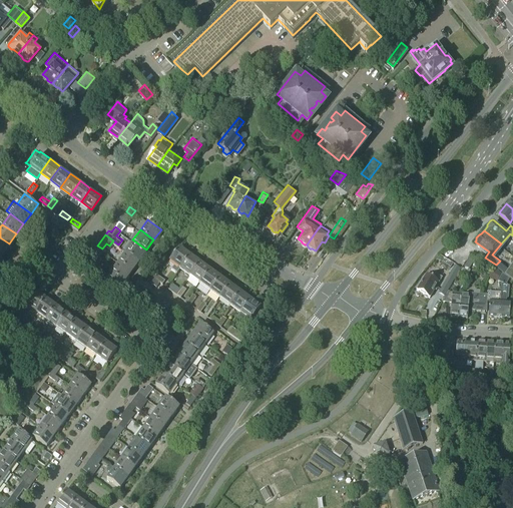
[(0,252),(1,254),(9,243),(0,237),(0,252)]
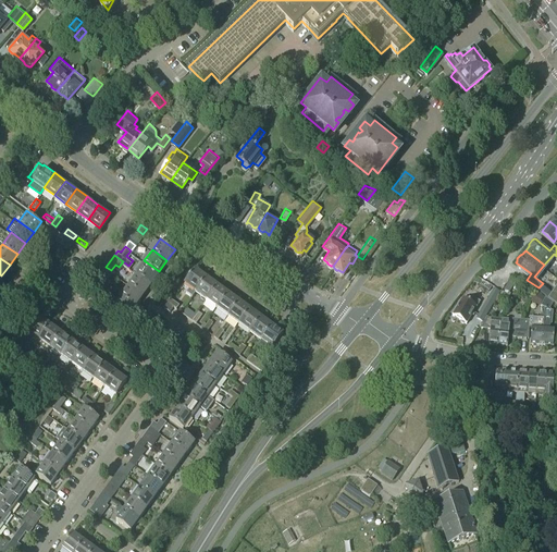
[(150,282),(159,271),(144,260),(136,271),(150,282)]
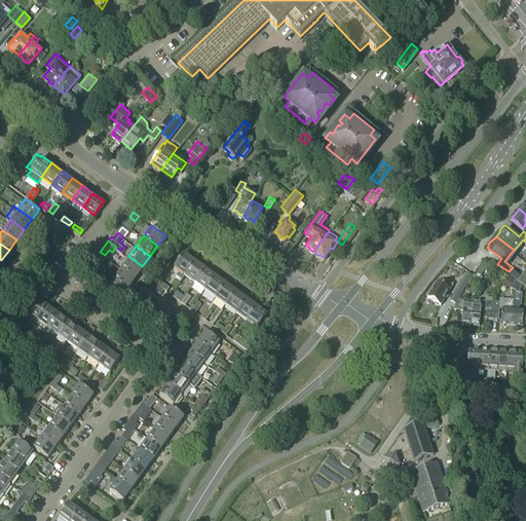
[(185,272),(194,259),(195,259),(184,251),(175,264),(185,272)]
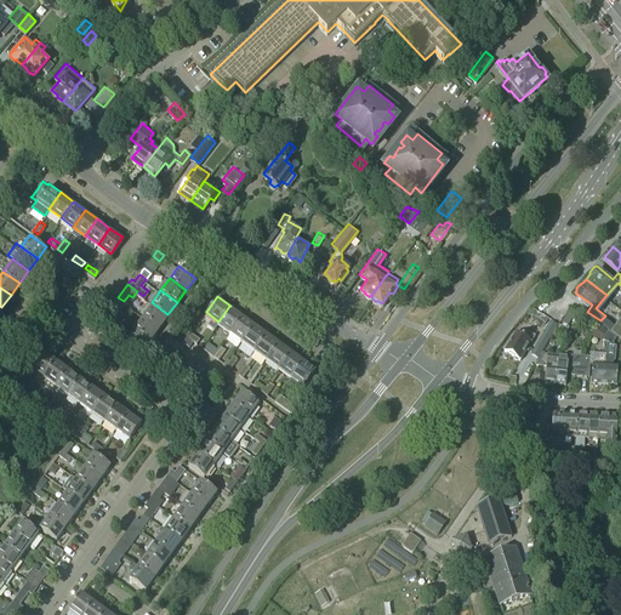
[(113,303),(120,308),(124,301),(118,297),(113,303)]
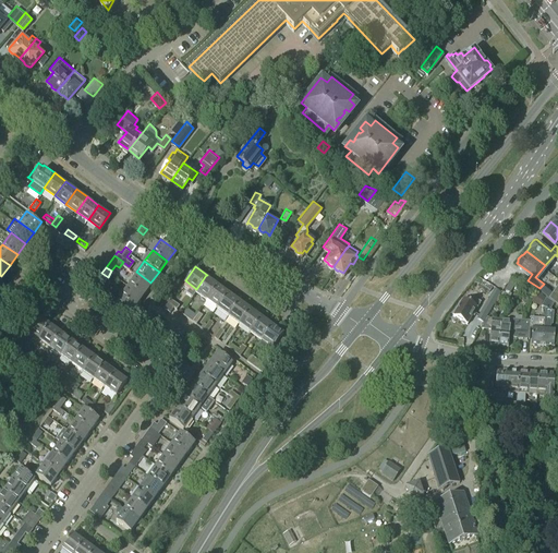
[(143,293),(150,283),(136,272),(129,284),(143,293)]
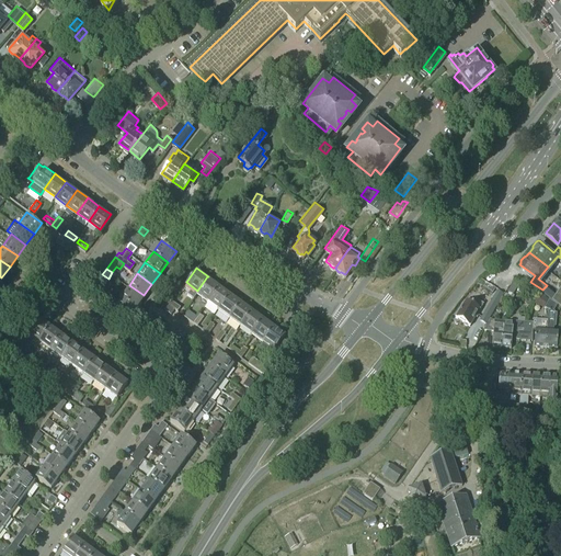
[(208,298),(218,284),(208,276),(207,276),(197,291),(208,298)]
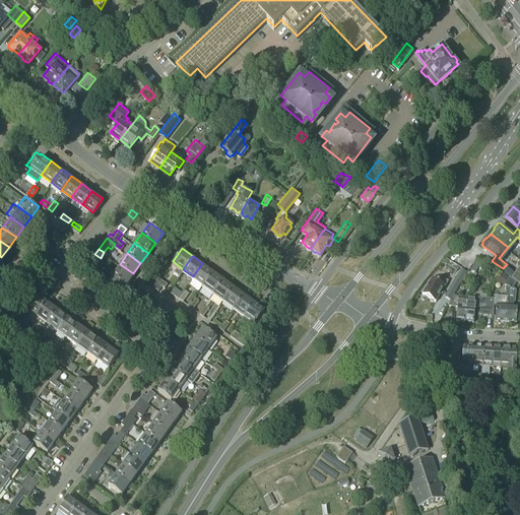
[(468,268),(466,272),(471,275),(474,269),(475,269),(481,260),(476,257),(470,266),(471,267),(470,269),(468,268)]
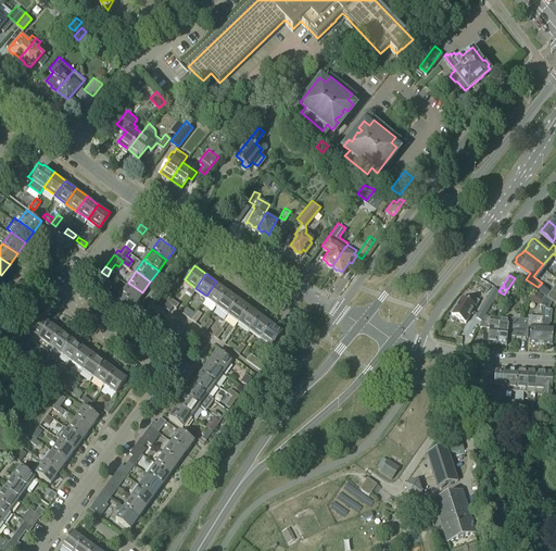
[(555,279),(546,293),(555,299),(555,279)]
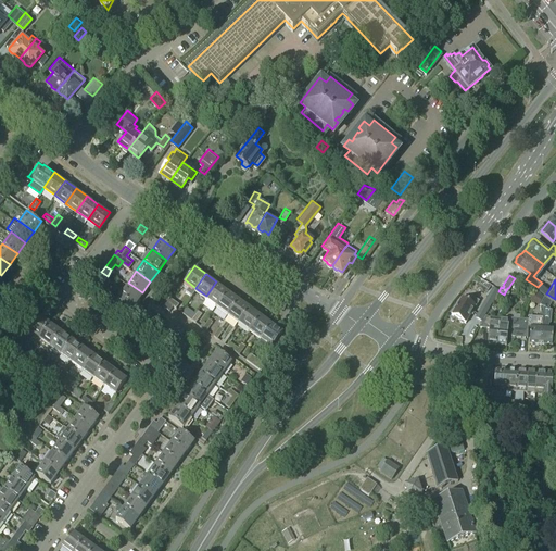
[(95,282),(90,288),(99,293),(103,288),(95,282)]
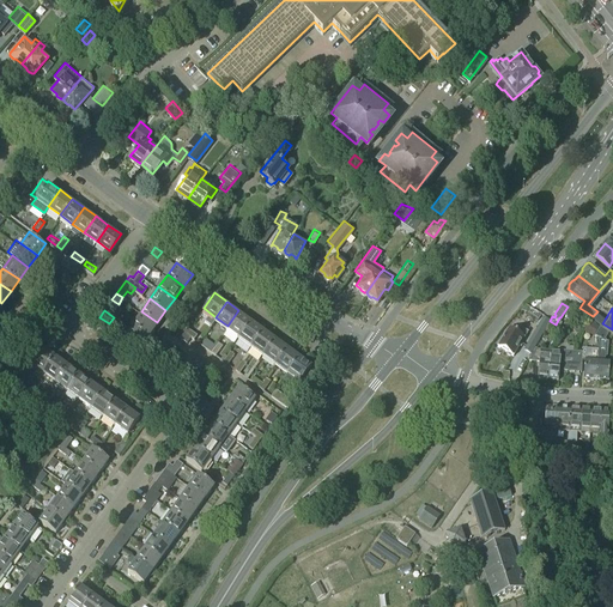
[(240,334),(252,319),(238,310),(228,326),(240,334)]
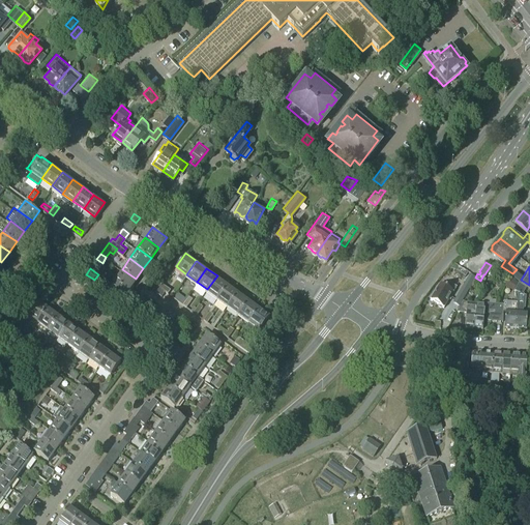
[(128,289),(136,279),(122,269),(114,280),(128,289)]
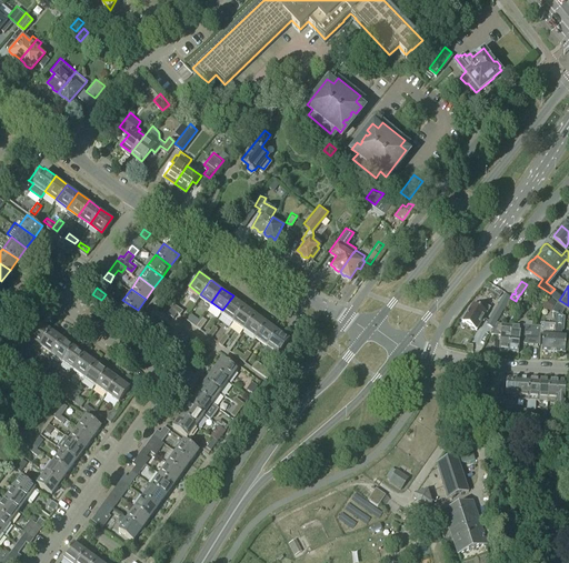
[(481,299),(478,290),(470,299),(471,302),(462,318),(461,318),(470,323),(470,324),(472,327),(475,325),(477,327),(477,325),(487,310),(490,304),(489,303),(491,299),(485,294),(481,299)]
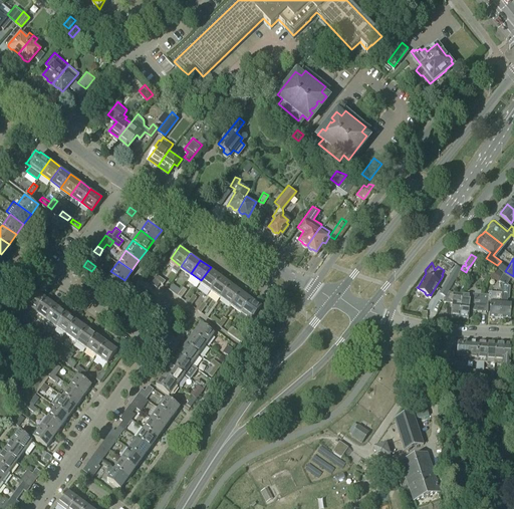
[(456,262),(440,290),(445,293),(460,268),(461,266),(456,262)]
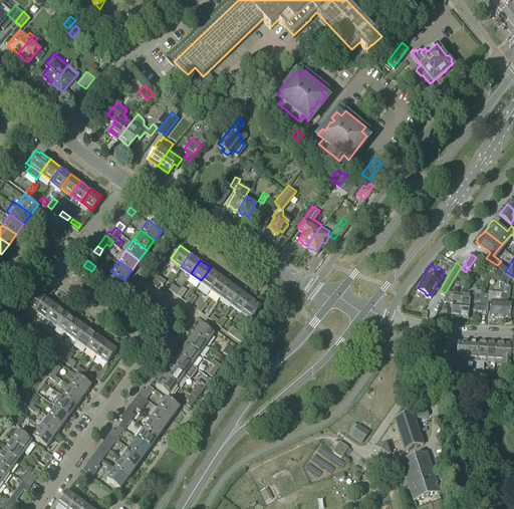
[(502,270),(494,266),(490,274),(498,278),(502,270)]
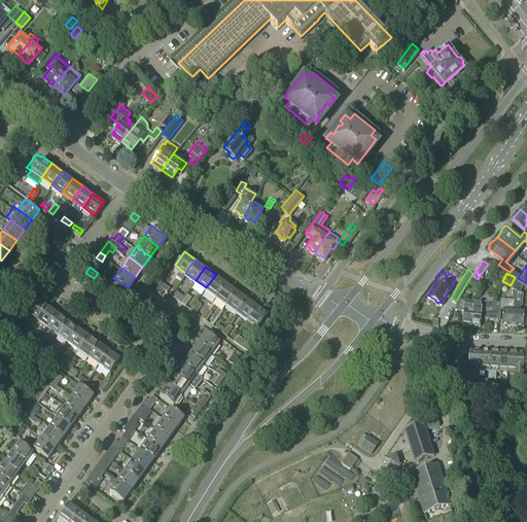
[(216,296),(226,281),(216,274),(206,287),(216,296)]
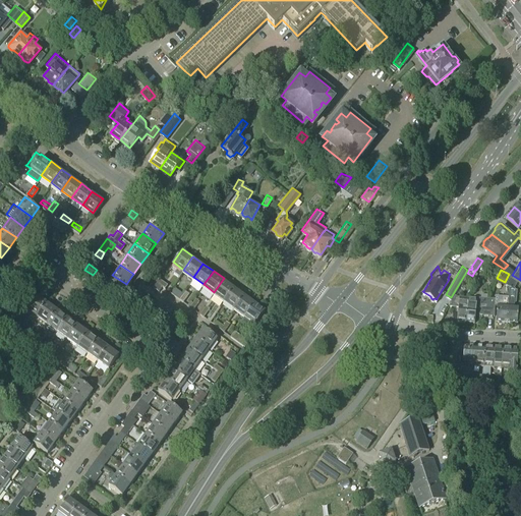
[(467,273),(466,272),(463,278),(468,281),(469,279),(473,281),(475,278),(472,276),(467,273)]
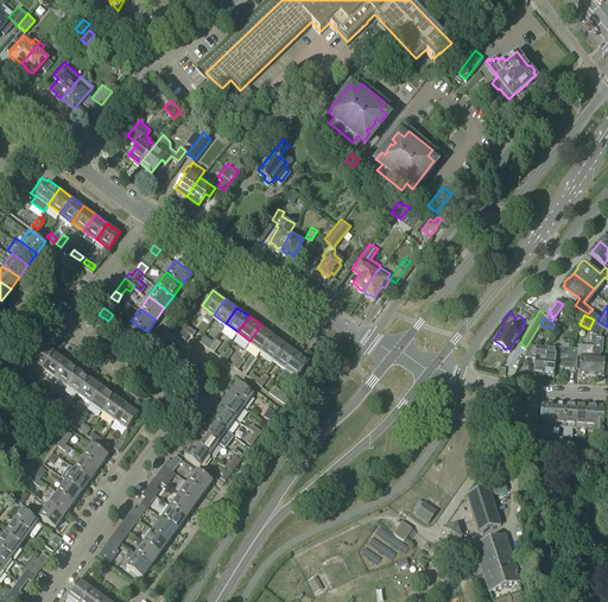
[(138,343),(147,331),(131,321),(122,331),(138,343)]
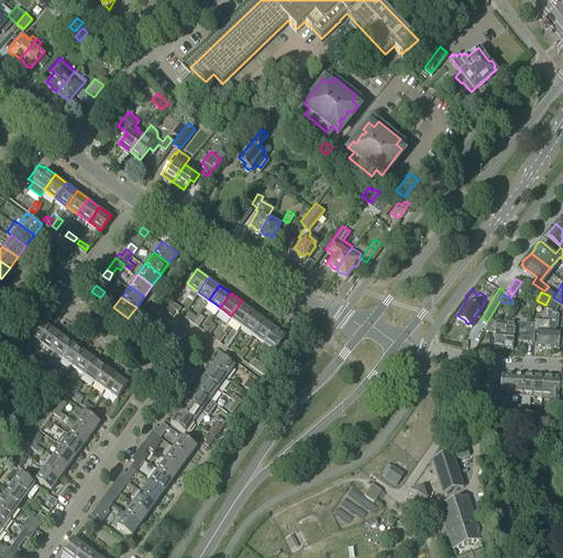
[(169,302),(176,306),(179,308),(181,305),(173,297),(169,302)]
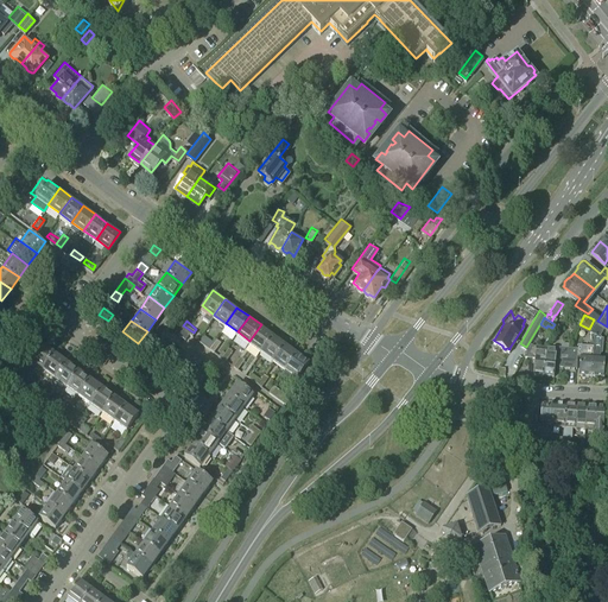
[(593,346),(590,373),(603,374),(605,355),(600,355),(600,350),(602,349),(603,335),(601,335),(600,333),(603,327),(595,321),(590,329),(594,331),(593,346)]
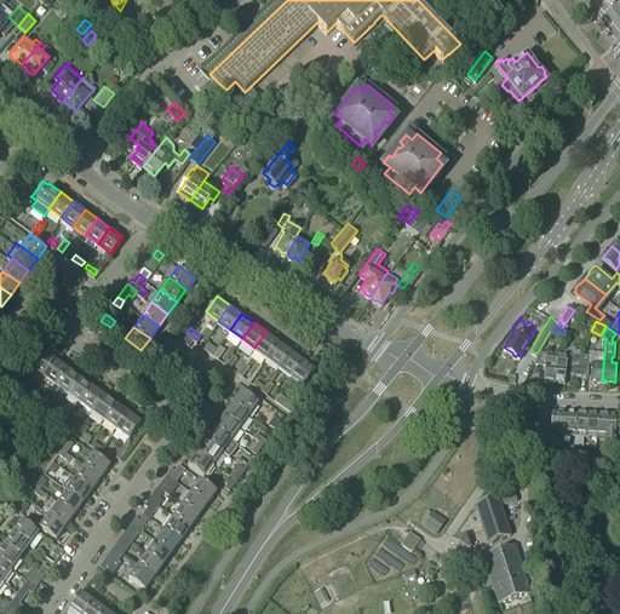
[(267,356),(279,340),(267,331),(254,348),(267,356)]
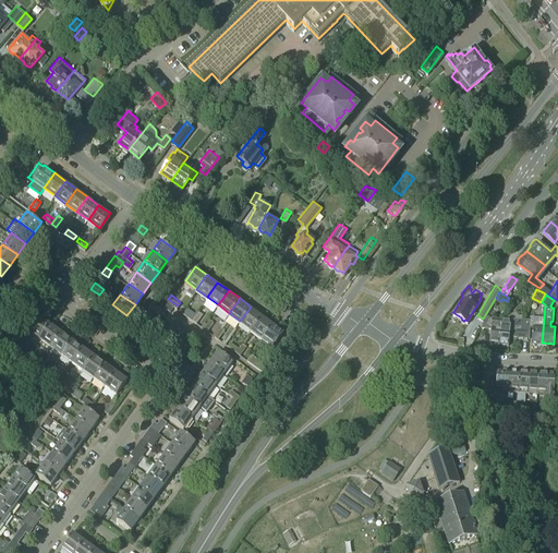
[(170,309),(174,303),(168,299),(164,304),(170,309)]
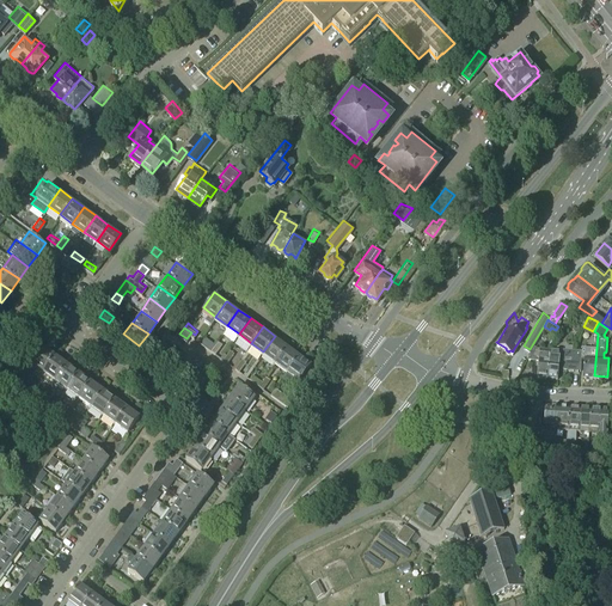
[(202,341),(212,348),(214,343),(204,336),(202,341)]
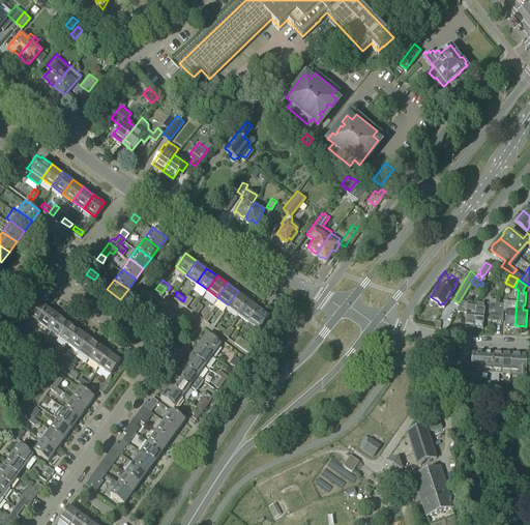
[(238,312),(248,298),(238,291),(228,304),(238,312)]
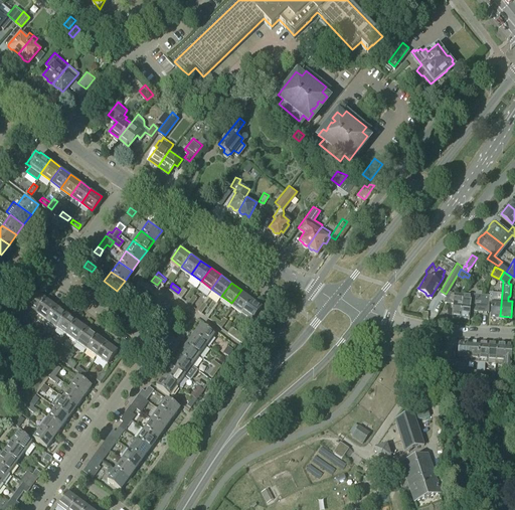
[(178,293),(181,295),(187,287),(183,285),(180,289),(178,293)]
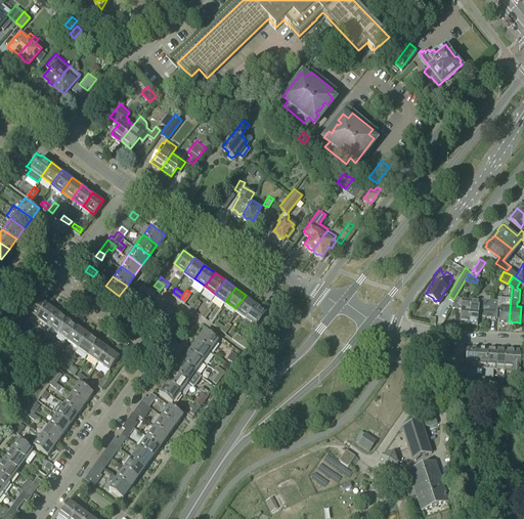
[(33,320),(46,301),(36,294),(23,313),(33,320)]
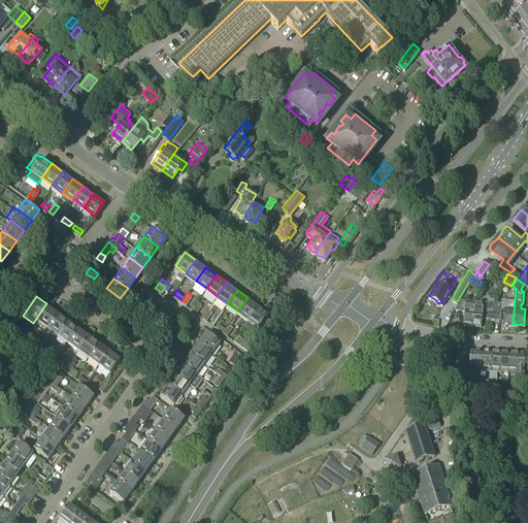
[(248,319),(258,305),(248,297),(237,311),(248,319)]
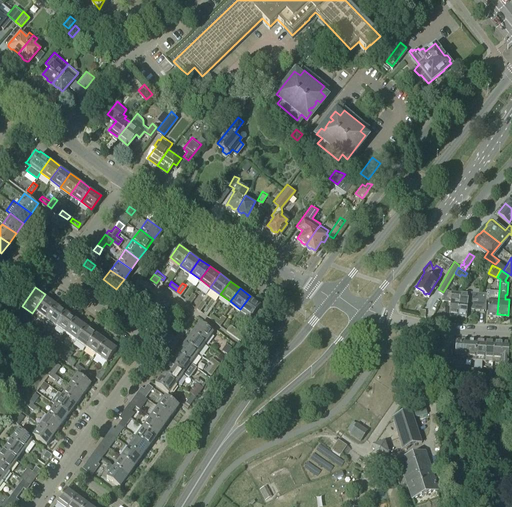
[(449,312),(458,313),(460,291),(460,290),(453,290),(454,288),(451,288),(447,288),(441,297),(450,299),(449,312)]
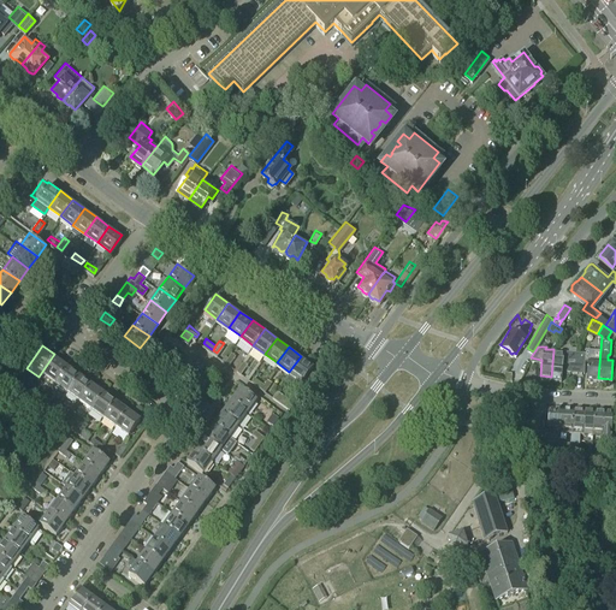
[(585,350),(561,348),(561,350),(554,349),(554,350),(551,377),(561,378),(562,360),(564,360),(567,363),(566,368),(584,371),(585,350)]
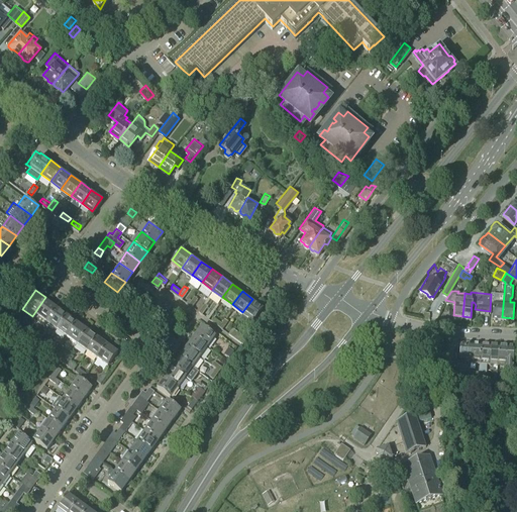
[(193,304),(198,296),(195,293),(189,301),(193,304)]
